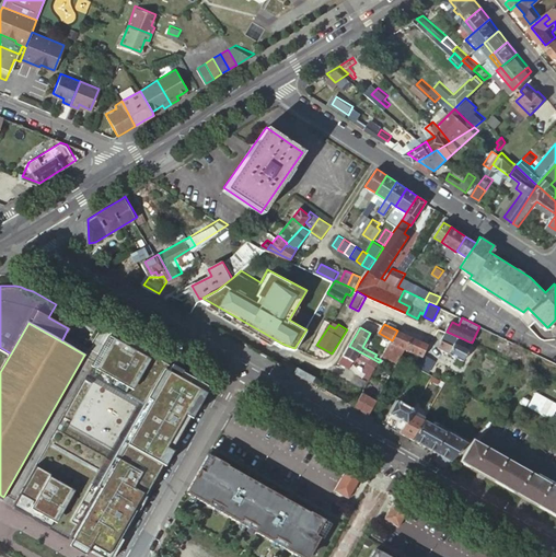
[(97,545),(113,554),(138,509),(135,508),(145,492),(147,494),(208,385),(113,331),(84,379),(92,383),(95,378),(148,407),(134,431),(130,429),(127,429),(125,430),(123,431),(122,432),(120,436),(120,438),(122,440),(123,442),(126,444),(122,453),(119,451),(106,474),(108,475),(101,488),(99,487),(69,538),(93,553),(97,545)]
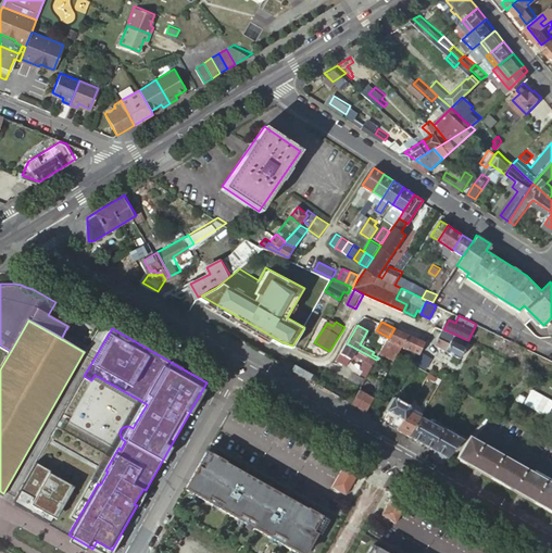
[(391,342),(398,330),(394,328),(389,338),(385,344),(379,354),(394,362),(402,347),(391,342)]
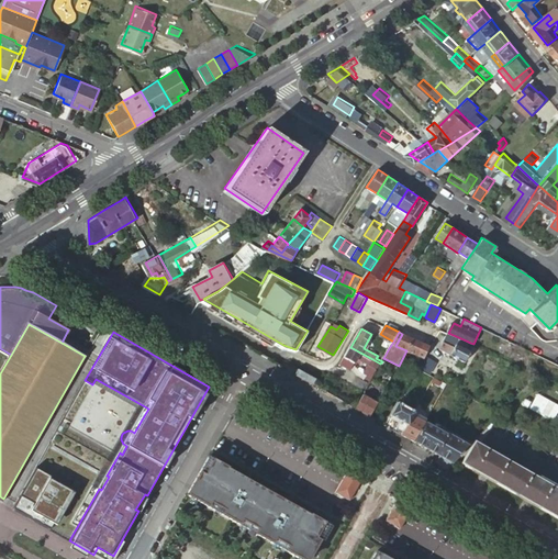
[(466,341),(448,333),(441,351),(465,364),(470,353),(469,351),(471,348),(469,347),(470,343),(466,341)]
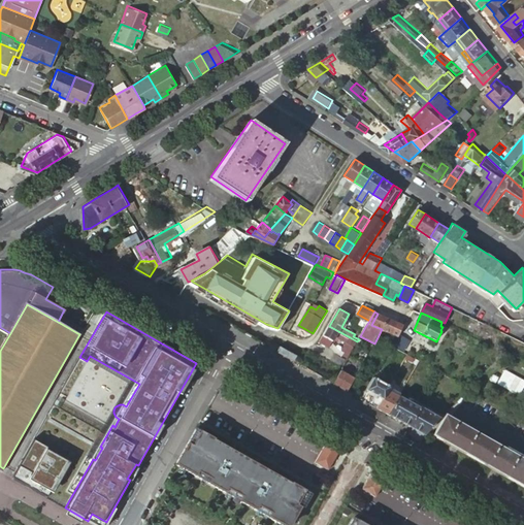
[(371,325),(382,329),(388,319),(378,314),(371,325)]
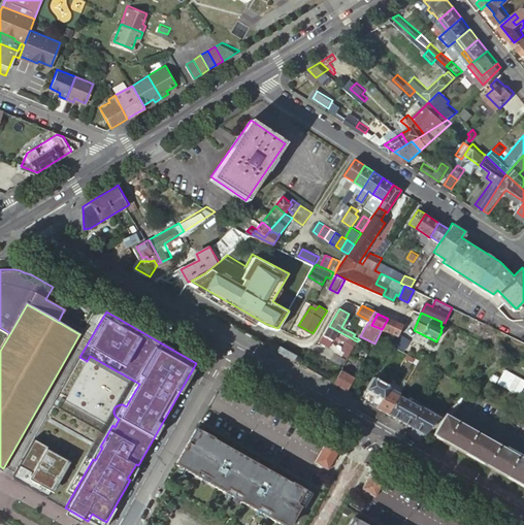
[(388,319),(382,329),(393,334),(398,323),(388,319)]
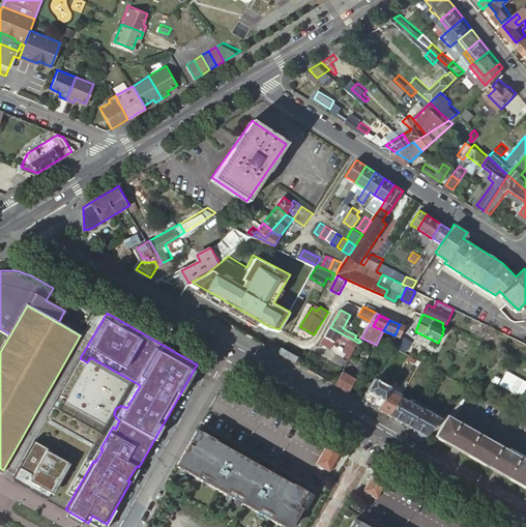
[(406,327),(400,324),(395,335),(400,339),(406,327)]
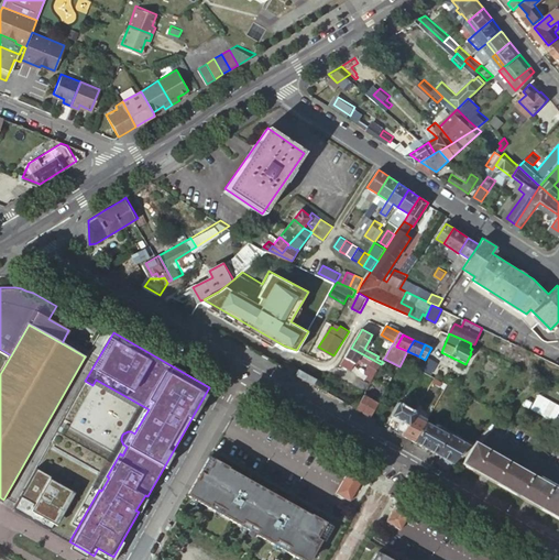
[(361,353),(351,348),(342,363),(352,370),(361,353)]
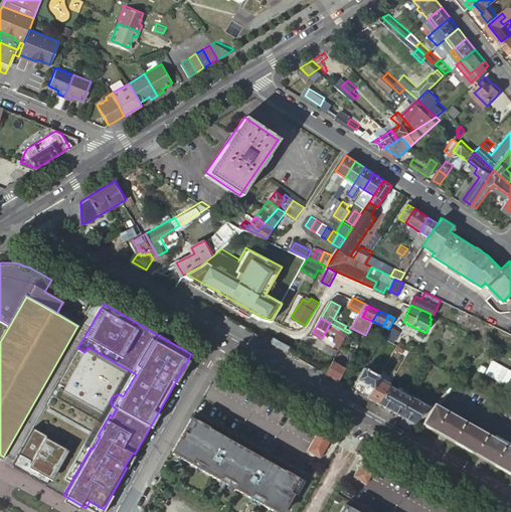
[(348,333),(341,329),(338,333),(346,338),(348,333)]
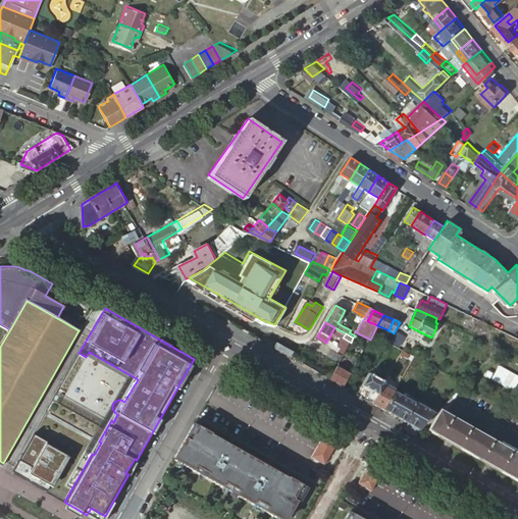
[(351,343),(343,338),(338,349),(345,353),(351,343)]
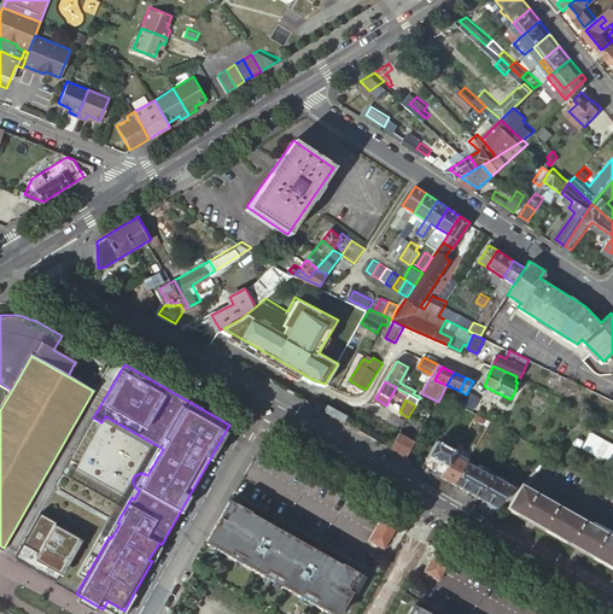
[(330,410),(349,421),(352,415),(333,404),(330,410)]
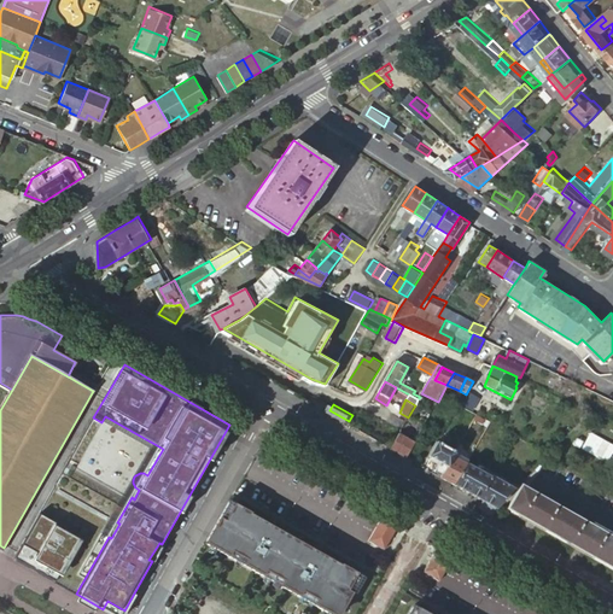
[(449,417),(451,419),(456,411),(449,407),(442,420),(447,422),(449,417)]
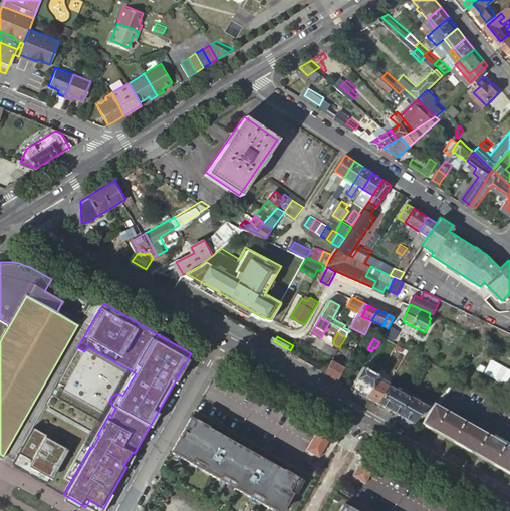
[(334,358),(327,371),(340,379),(347,366),(334,358)]
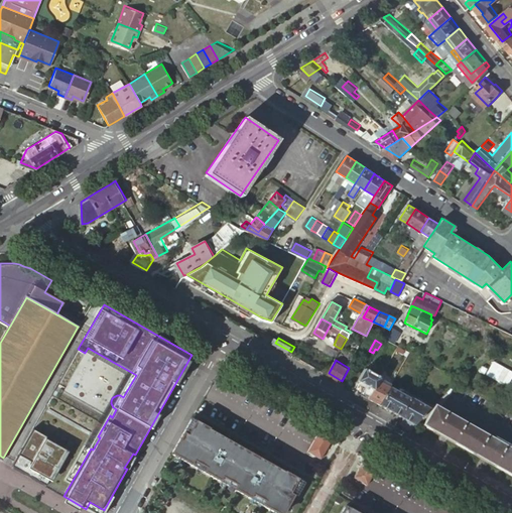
[(364,393),(370,396),(380,378),(382,375),(367,367),(360,379),(369,384),(364,393)]
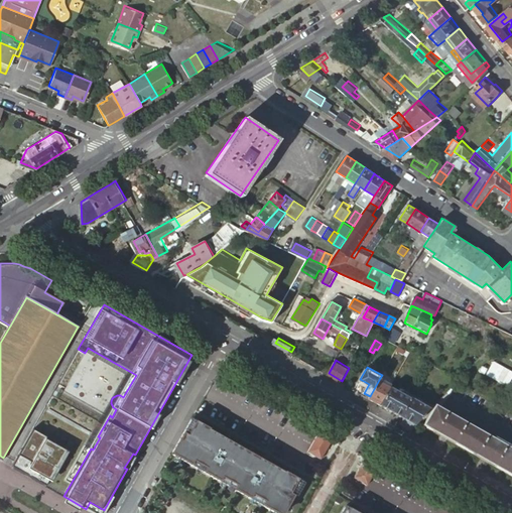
[(370,396),(380,402),(391,384),(380,378),(370,396)]
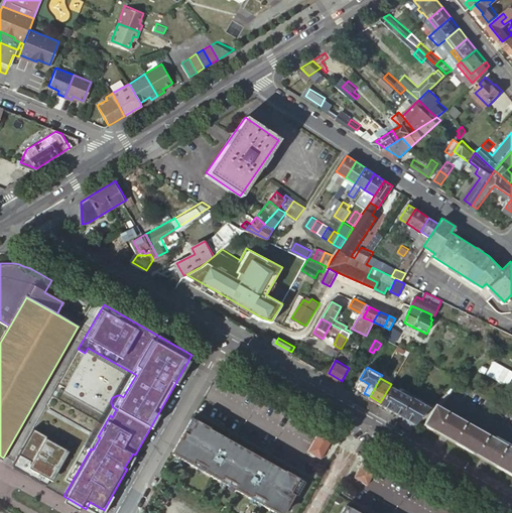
[(380,402),(416,423),(432,406),(415,397),(416,394),(410,391),(408,394),(391,384),(380,402)]
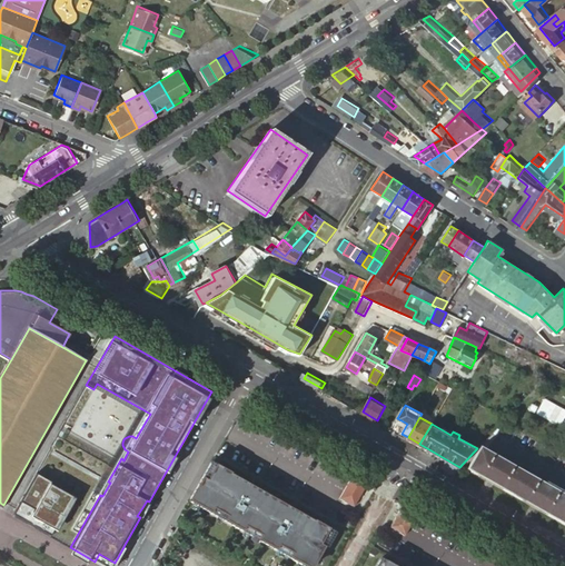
[(314,465),(317,448),(308,446),(305,463),(314,465)]
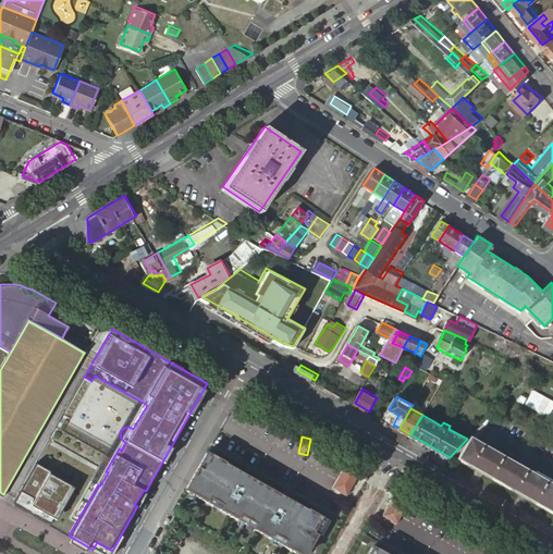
[(552,489),(468,441),(456,460),(465,465),(552,515),(552,489)]
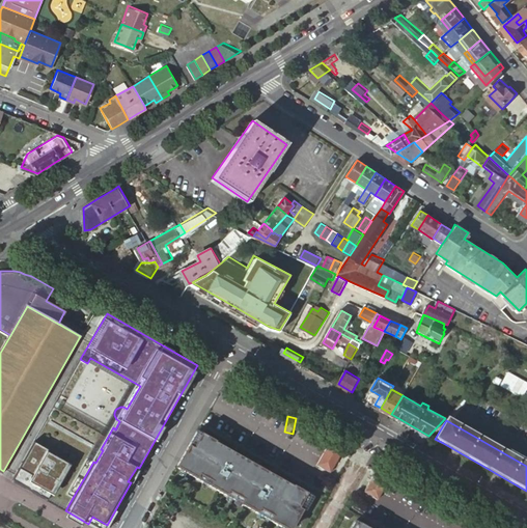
[(198,431),(178,466),(287,527),(289,527),(309,493),(198,431)]
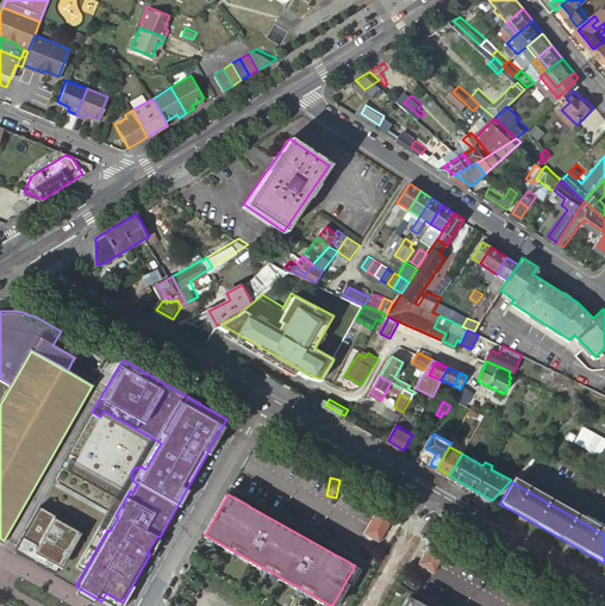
[(380,505),(365,532),(380,542),(395,514),(380,505)]
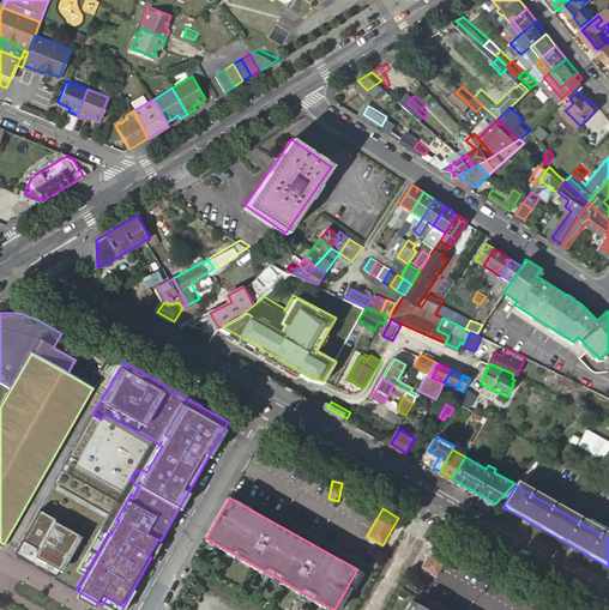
[(13,555),(54,578),(58,571),(78,536),(79,533),(62,524),(61,526),(54,523),(55,519),(38,511),(13,555)]
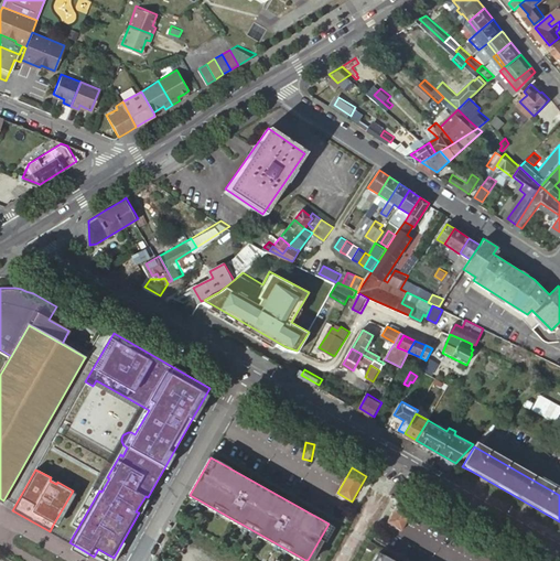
[(109,478),(107,477),(99,491),(101,492),(109,478)]
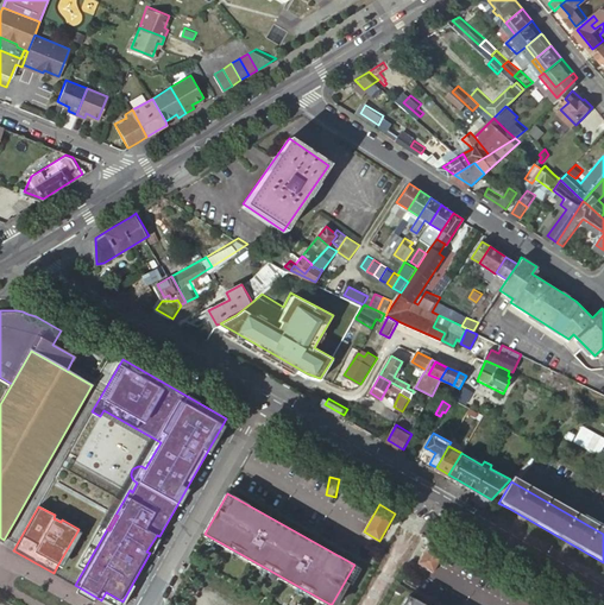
[(81,533),(77,531),(57,566),(61,568),(81,533)]
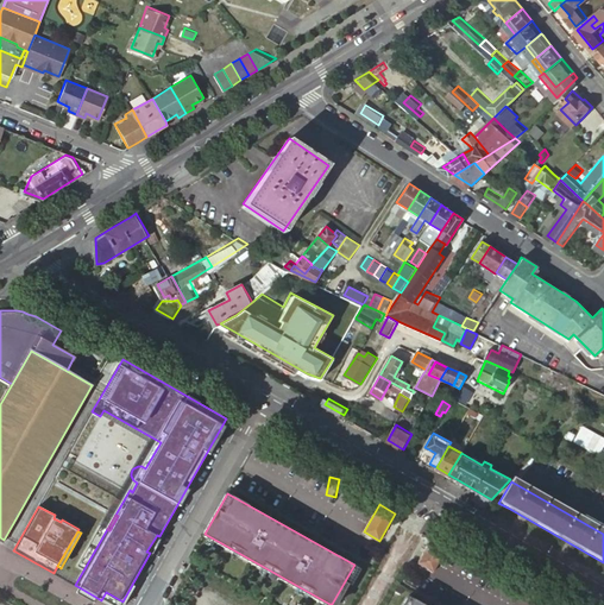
[(150,553),(159,536),(157,535),(146,552),(150,553)]
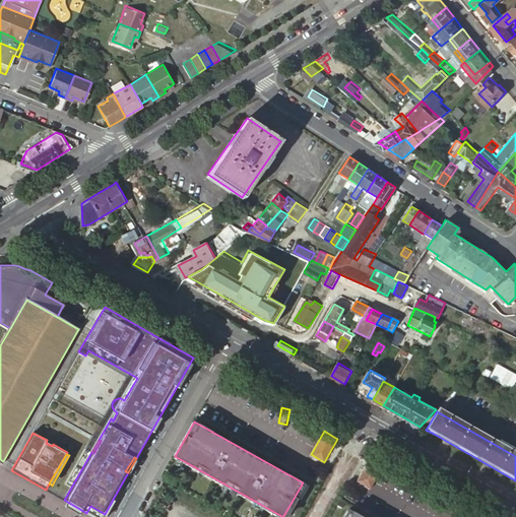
[(384,464),(371,457),(358,480),(371,489),(384,464)]
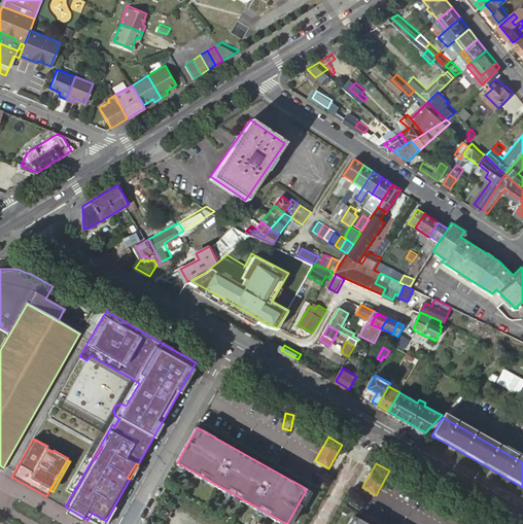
[(461,512),(462,507),(421,492),(419,499),(414,498),(410,509),(454,523),(477,523),(480,518),(461,512)]
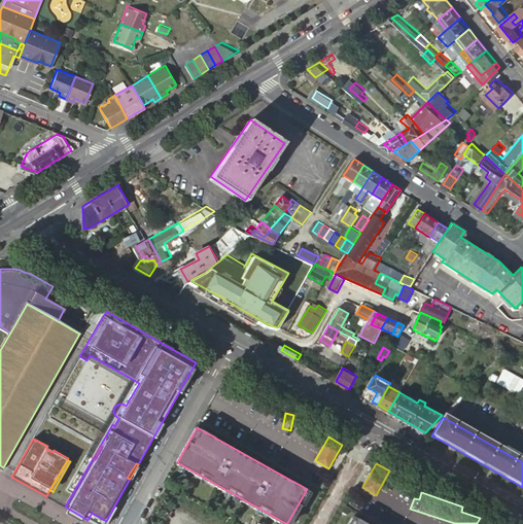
[(95,523),(104,523),(106,521),(92,513),(88,520),(95,523)]
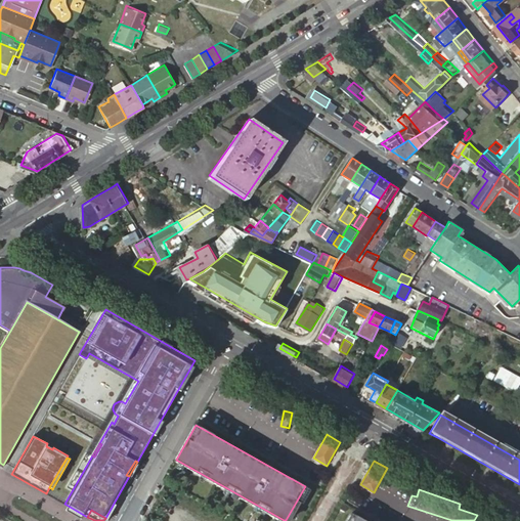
[(367,520),(350,511),(344,520),(367,520)]
